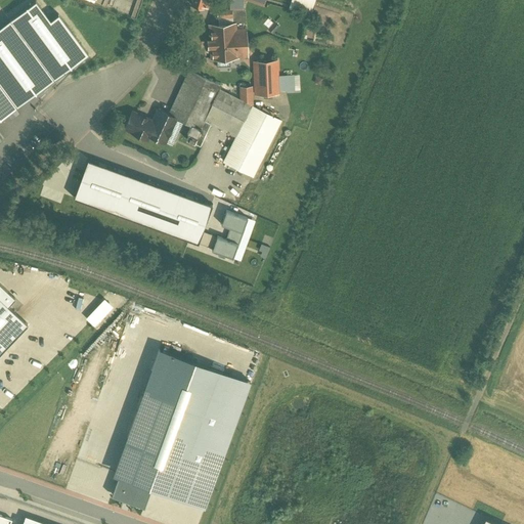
[(192,0),(191,5),(204,8),(206,0),(192,0)]
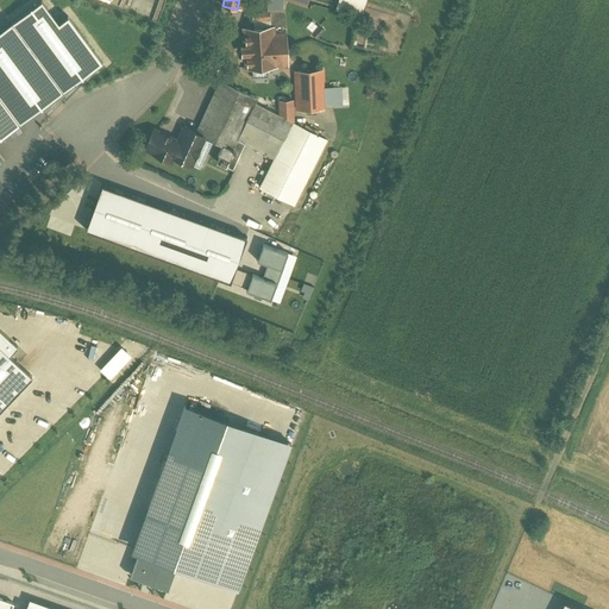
[(333,0),(331,10),(357,17),(360,0),(333,0)]
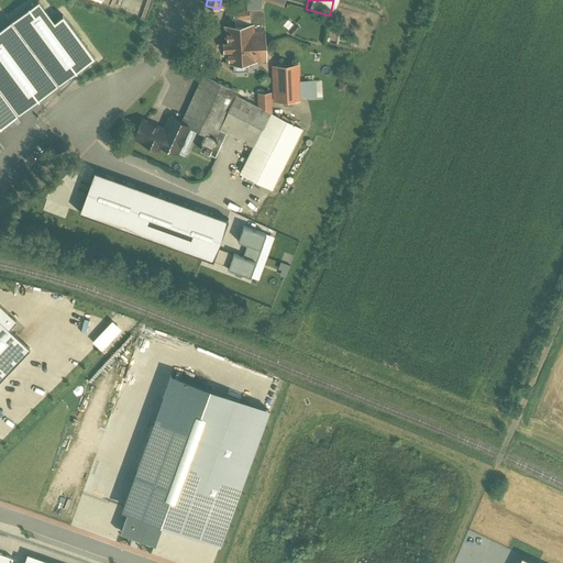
[(262,9),(249,10),(250,25),(252,25),(263,25),(262,9)]
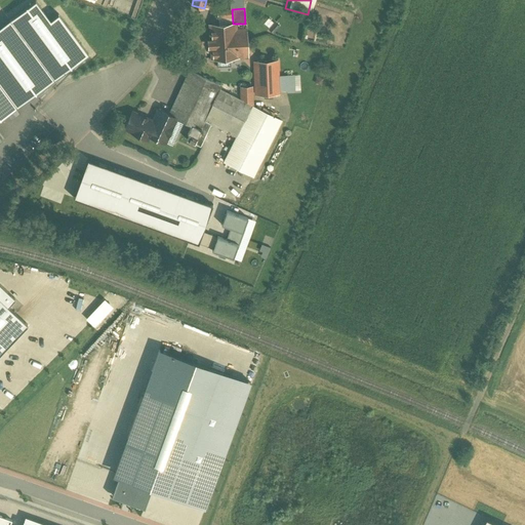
[(275,23),(269,30),(273,33),(279,26),(275,23)]
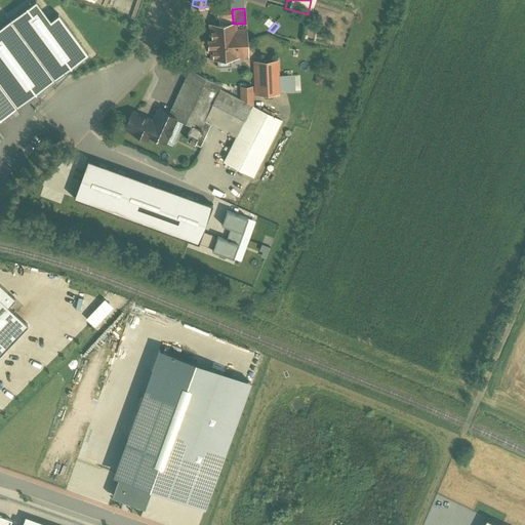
[(233,24),(210,26),(212,58),(237,57),(237,56),(236,30),(235,24),(233,24)]
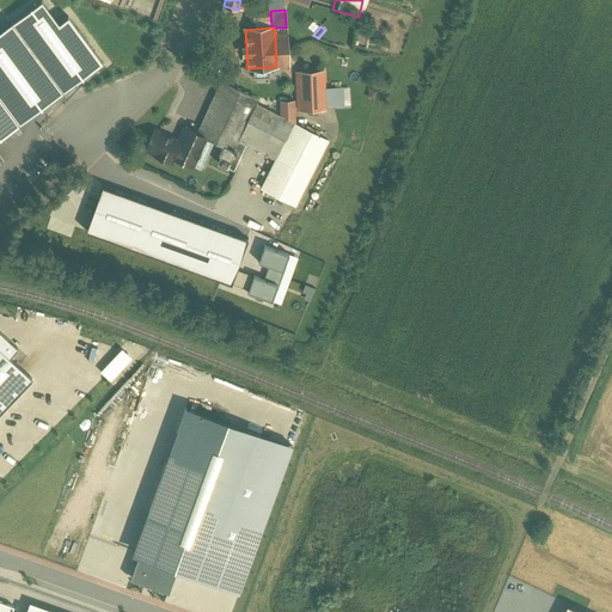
[(287,34),(275,35),(276,66),(288,66),(287,34)]
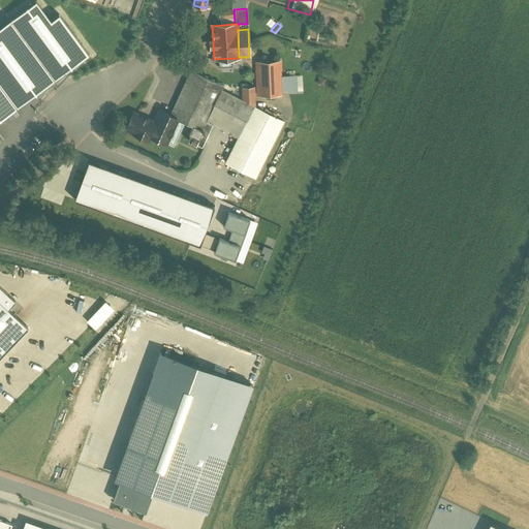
[(280,62),(256,63),(257,79),(280,78),(280,62)]
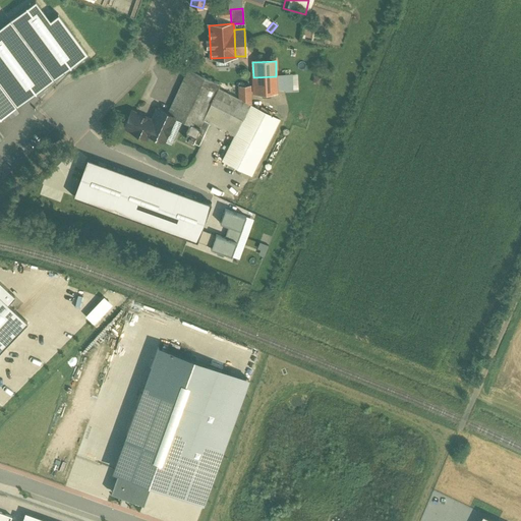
[(220,84),(188,70),(171,107),(168,114),(175,117),(174,118),(190,125),(186,133),(187,134),(185,139),(198,146),(211,121),(235,133),(222,160),(251,175),(279,120),(249,105),(218,89),(220,84)]
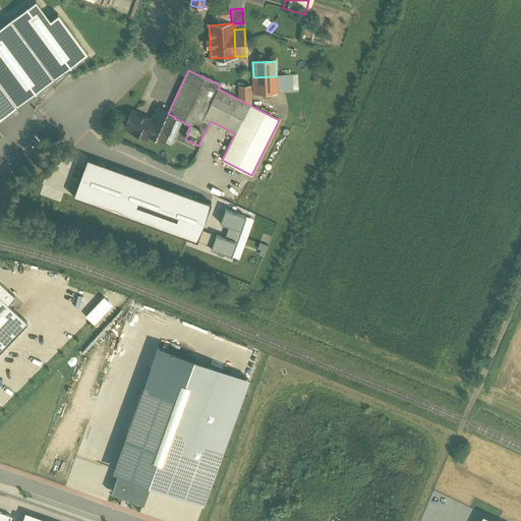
[(0,119),(18,106),(0,80),(0,119)]
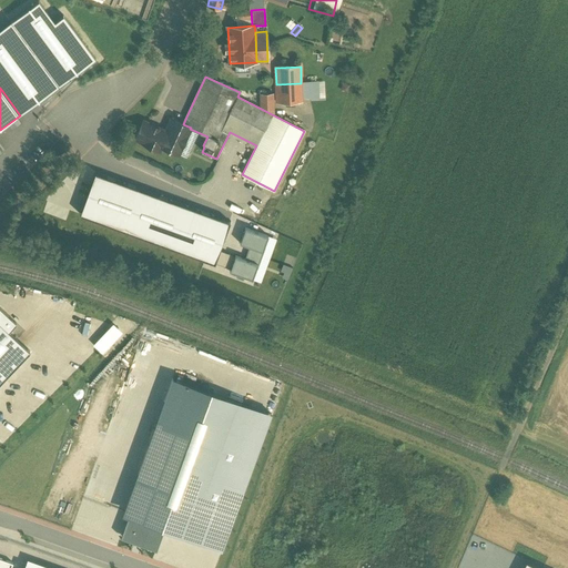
[(183,124),(171,119),(166,129),(168,129),(166,130),(164,131),(143,121),(134,139),(143,143),(145,140),(161,148),(161,146),(179,154),(179,153),(186,156),(196,135),(189,132),(190,129),(191,128),(183,124)]
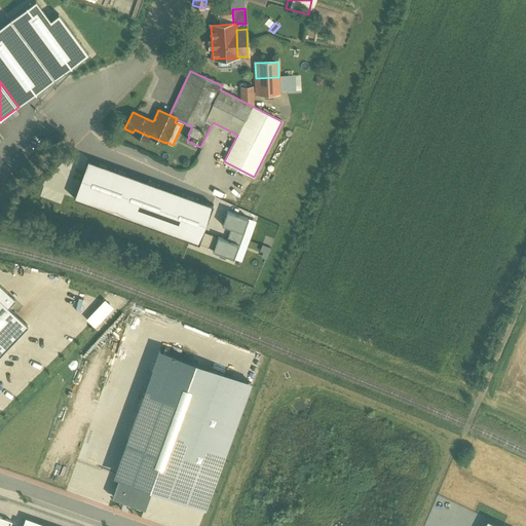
[(213,204),(87,159),(73,198),(213,249),(218,236),(203,231),(213,204)]
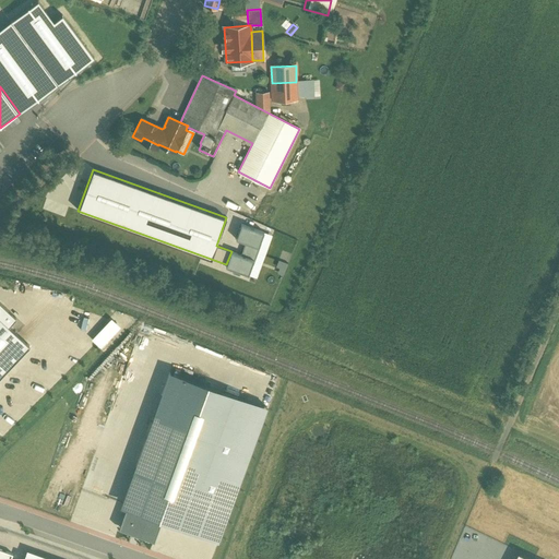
[(258,248),(260,242),(264,232),(241,224),(236,239),(246,242),(258,248)]
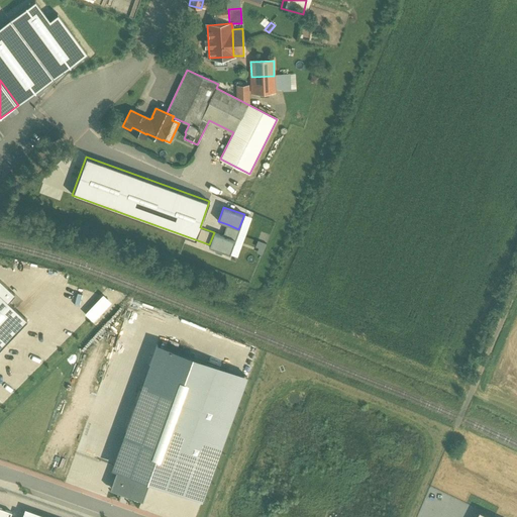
[(234,240),(233,244),(234,244),(241,225),(240,224),(238,229),(227,224),(223,235),(234,240)]
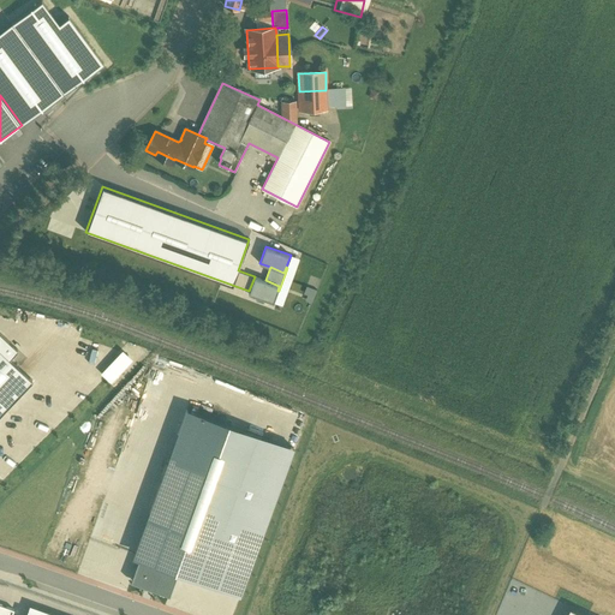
[(255,276),(249,291),(249,293),(257,297),(256,299),(263,302),(264,299),(273,303),(278,291),(279,286),(266,280),(255,276)]
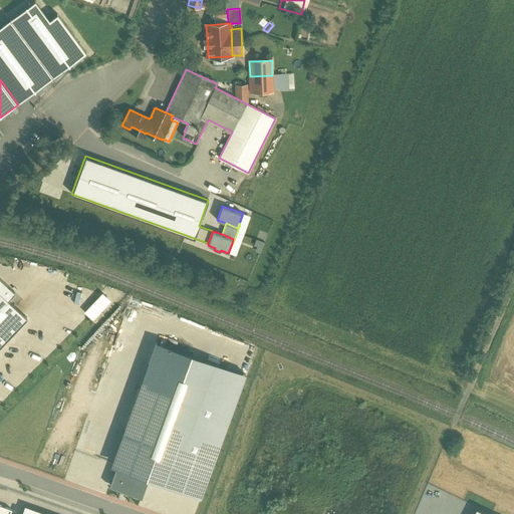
[(0,343),(26,316),(7,299),(13,292),(0,280),(0,343)]
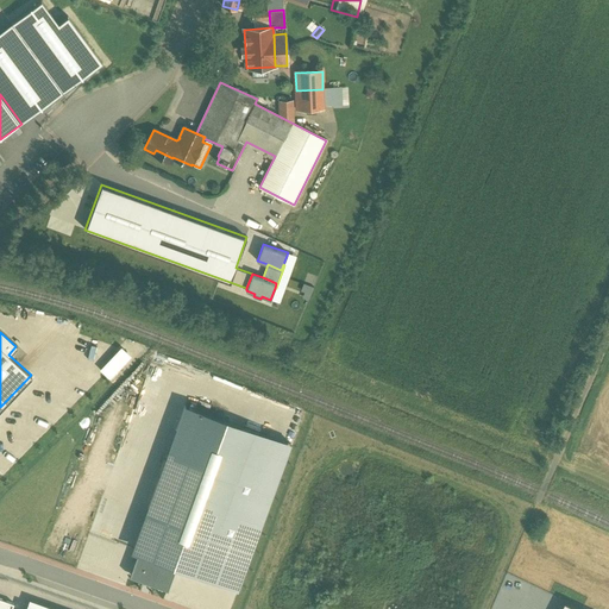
[(117,345),(95,368),(106,378),(127,356),(117,345)]
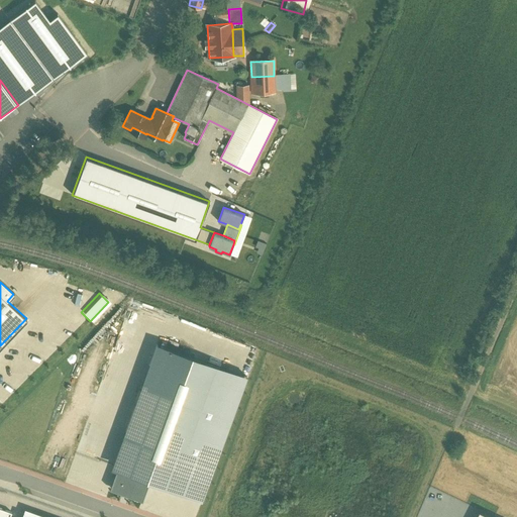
[(114,341),(113,352),(122,353),(123,341),(114,341)]
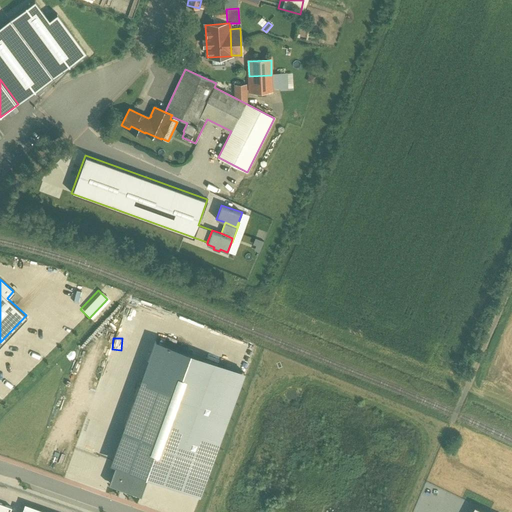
[(241,373),(153,341),(108,464),(115,467),(109,483),(140,494),(148,473),(198,491),(241,373)]
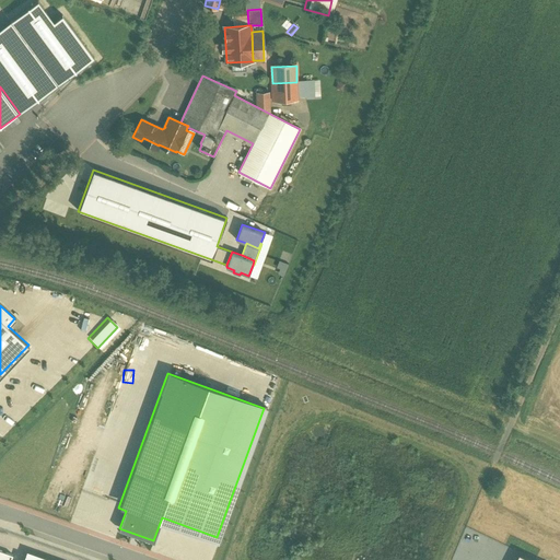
[(0,549),(0,559),(10,559),(12,555),(0,549)]
